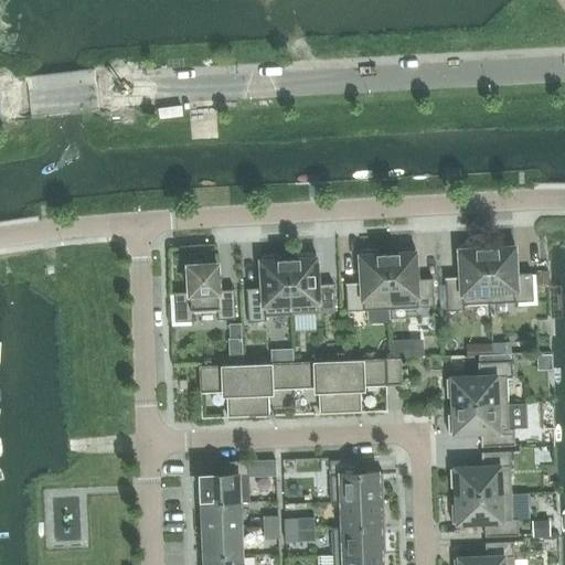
[(496,247),(487,248),(490,304),(533,300),(532,273),(515,274),(514,241),(494,242),(496,247)]
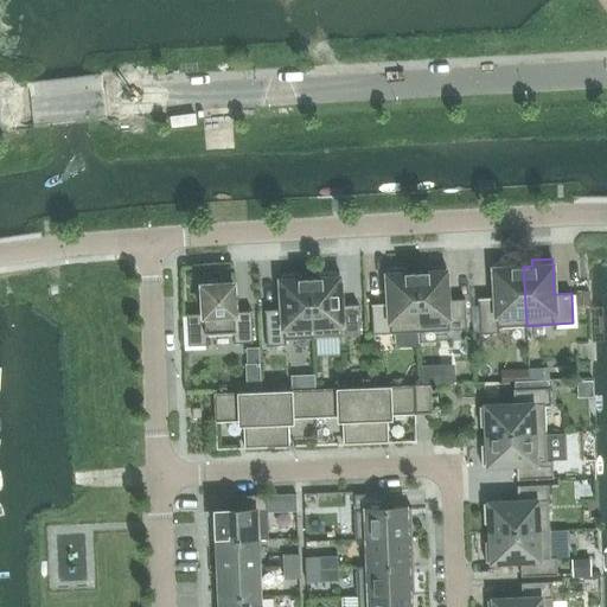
[(498,327),(526,326),(523,267),(515,267),(513,261),(493,262),(496,296),(478,298),(480,334),(499,333),(498,327)]
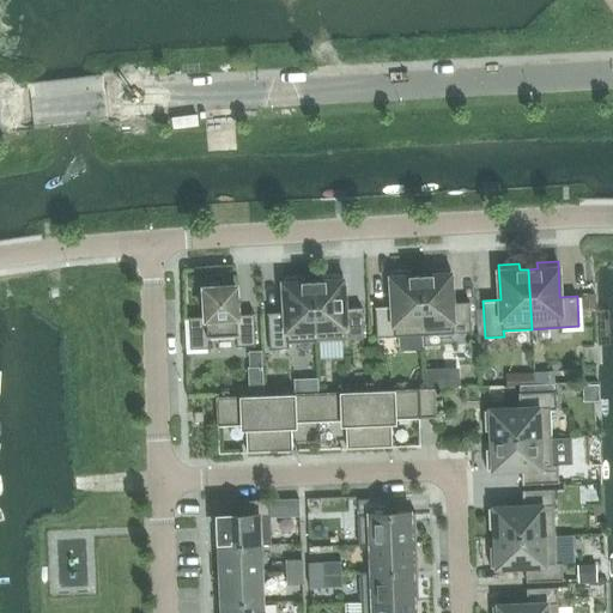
[(430,274),(420,275),(424,334),(471,332),(469,302),(451,303),(450,267),(429,268),(430,274)]
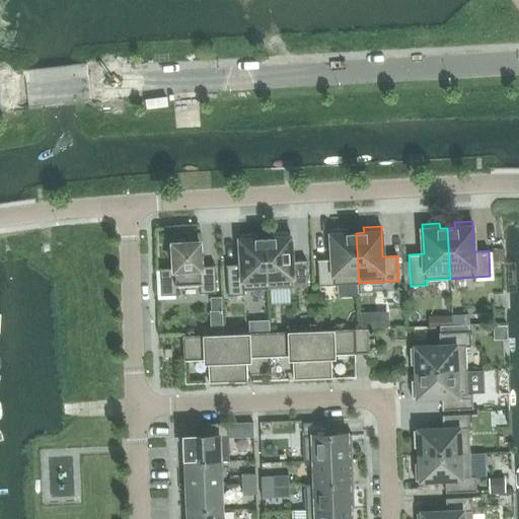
[(319,286),(359,283),(356,233),(349,233),(349,228),(330,229),(332,258),(317,260),(319,286)]
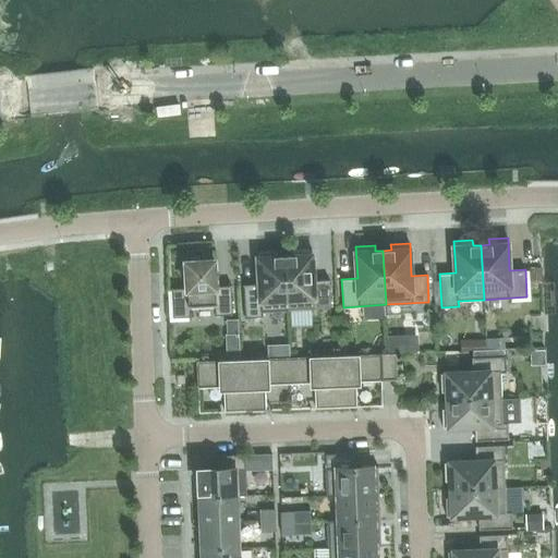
[(293,255),(284,256),(288,311),(330,307),(329,280),(314,281),(312,249),(293,250),(293,255)]
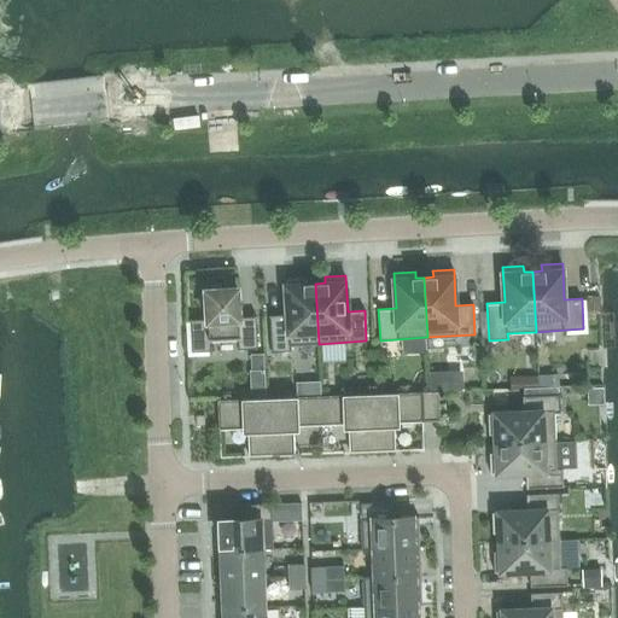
[(307,284),(307,278),(285,279),(287,314),(269,315),(272,351),(291,351),(291,345),(319,344),(315,284),(307,284)]
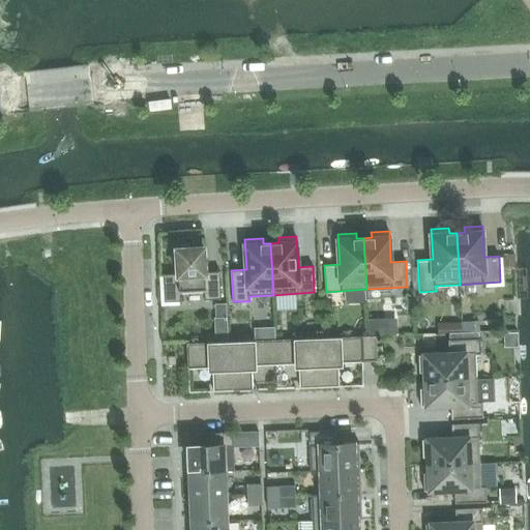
[(176,248),(178,273),(163,274),(165,301),(181,300),(180,291),(204,289),(205,299),(222,298),(219,271),(205,272),(203,246),(193,247),(192,239),(178,240),(179,248),(176,248)]
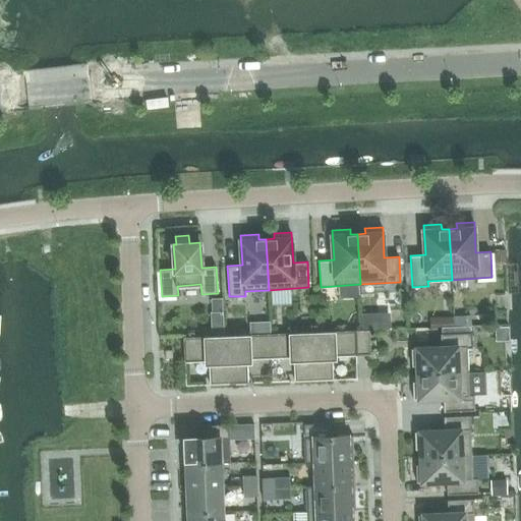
[(355,355),(370,354),(369,330),(312,333),(314,381),(333,380),(332,359),(336,355),(355,355)]
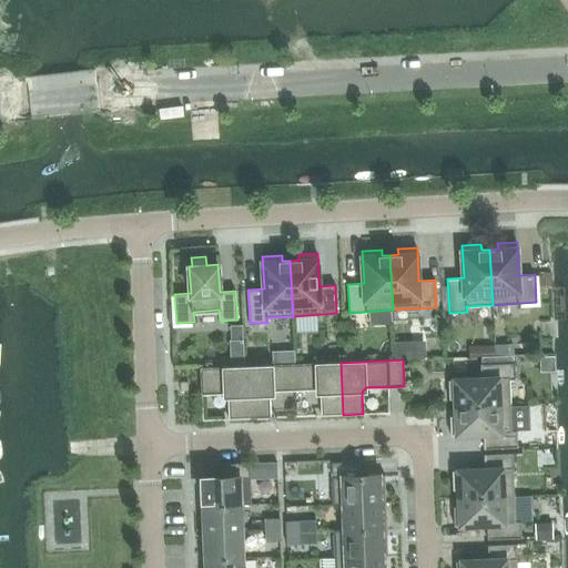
[(341,363),(294,364),(295,391),(316,389),(321,394),(322,416),(343,415),(341,363)]
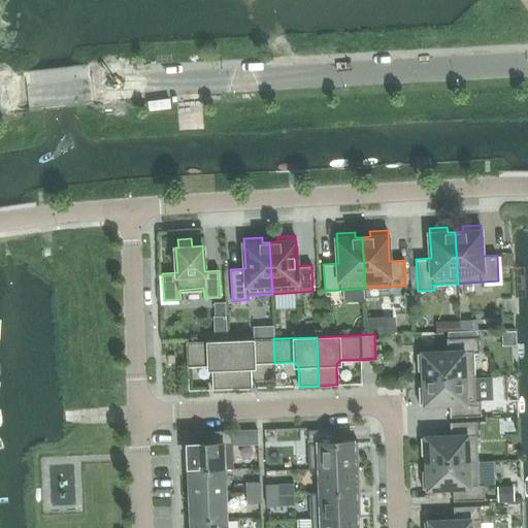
[(423,371),(423,378),(474,376),(473,353),(479,352),(479,337),(447,338),(448,352),(417,353),(418,371),(423,371)]
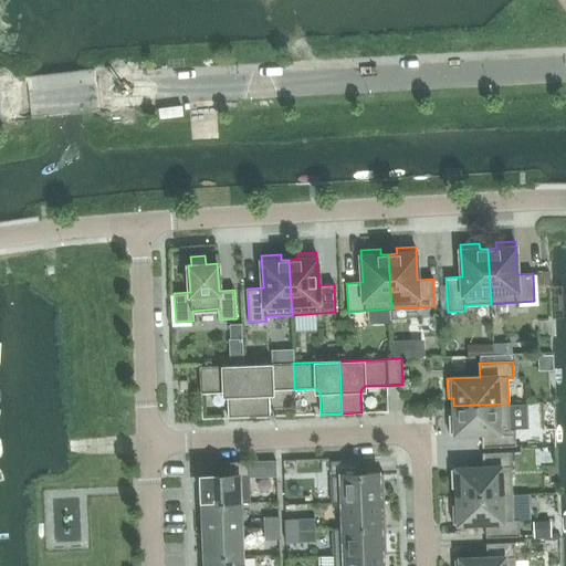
[(293,363),(247,365),(249,417),(270,417),(269,394),(272,390),(294,389),(293,363)]
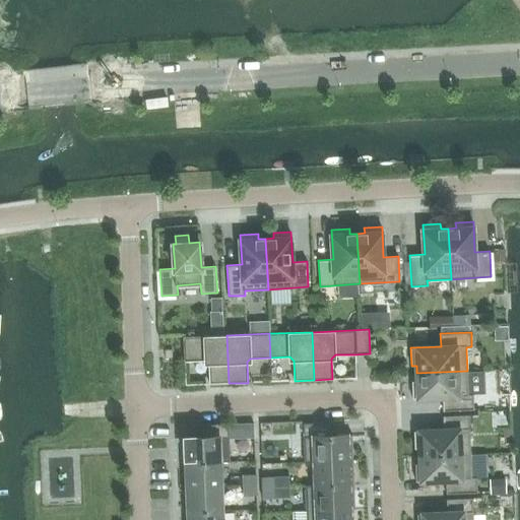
[(226,335),(183,337),(184,362),(185,362),(185,361),(205,360),(208,364),(209,384),(229,383),(226,335)]
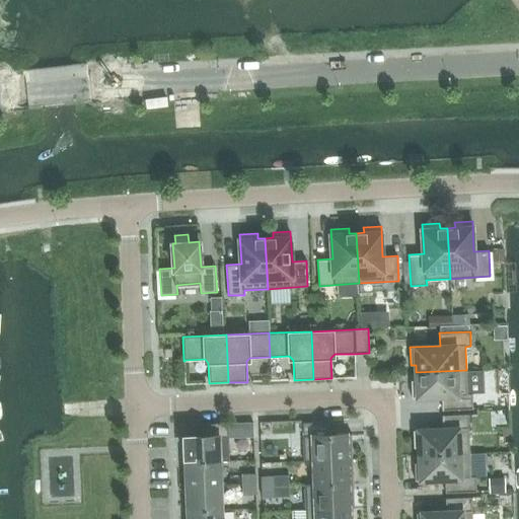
[(416,372),(417,380),(412,380),(412,397),(442,396),(442,410),(472,409),(472,393),(467,394),(466,370),(416,372)]
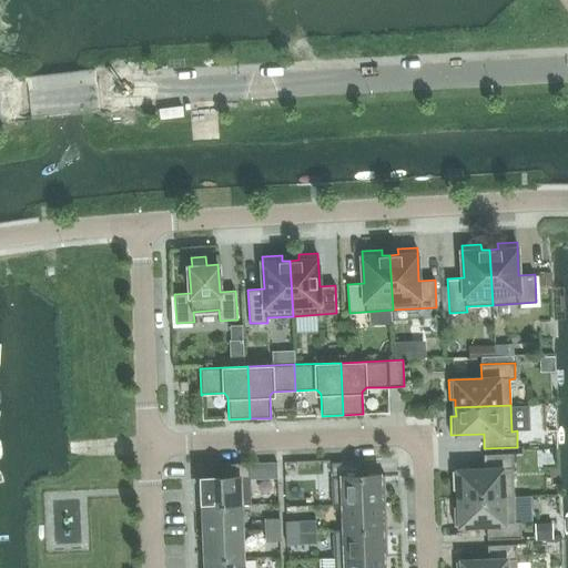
[(458,489),(459,498),(514,496),(513,454),(484,455),(485,469),(452,470),(453,489),(458,489)]
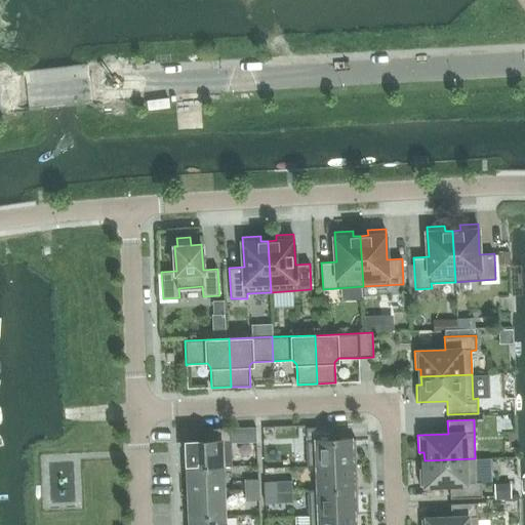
[(357,465),(356,439),(333,440),(332,427),(306,428),(308,467),(357,465)]
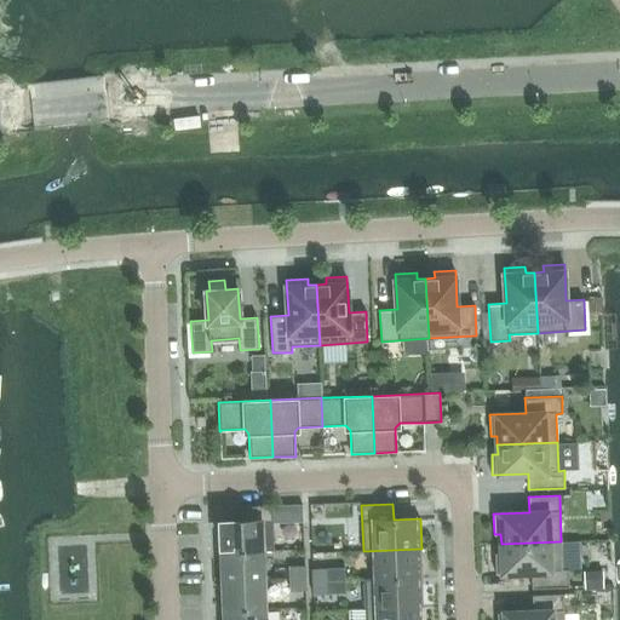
[(263,551),(262,522),(273,522),(273,505),(241,507),(242,521),(219,522),(220,552),(263,551)]
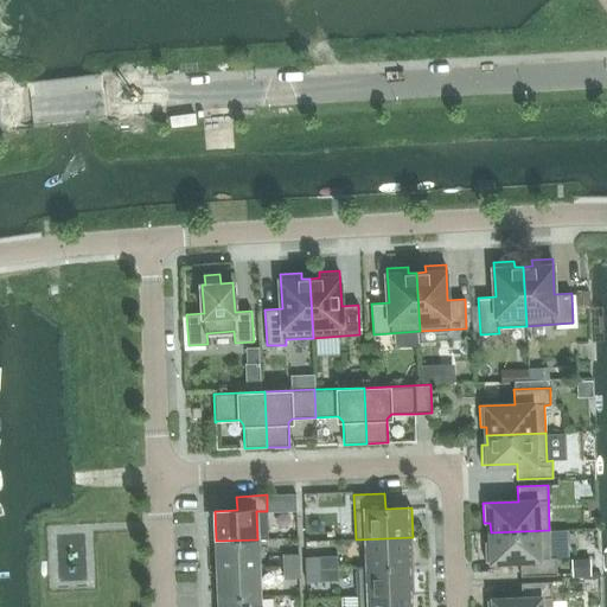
[(491,541),(485,541),(485,562),(521,561),(521,576),(557,575),(556,557),(550,557),(549,530),(491,532),(491,541)]
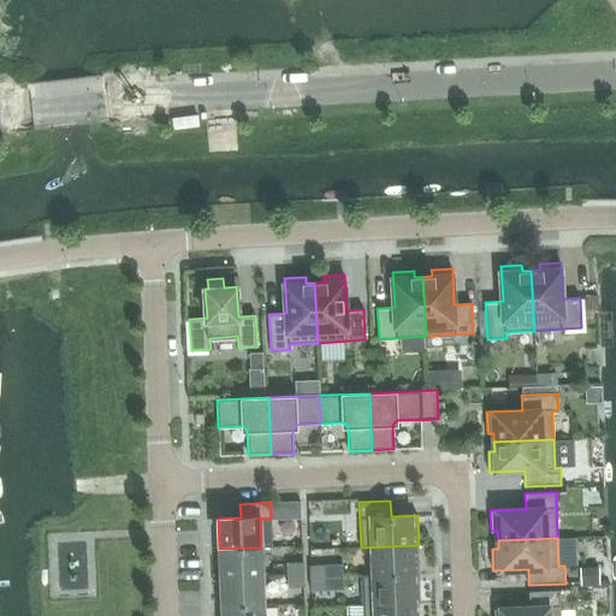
[(286,543),(284,557),(304,561),(307,546),(286,543)]
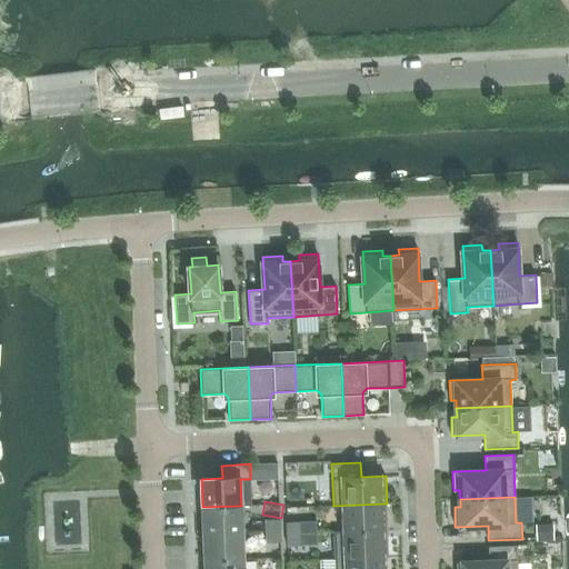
[(335,531),(335,532),(388,530),(387,503),(333,506),(333,507),(343,506),(345,530),(335,531)]
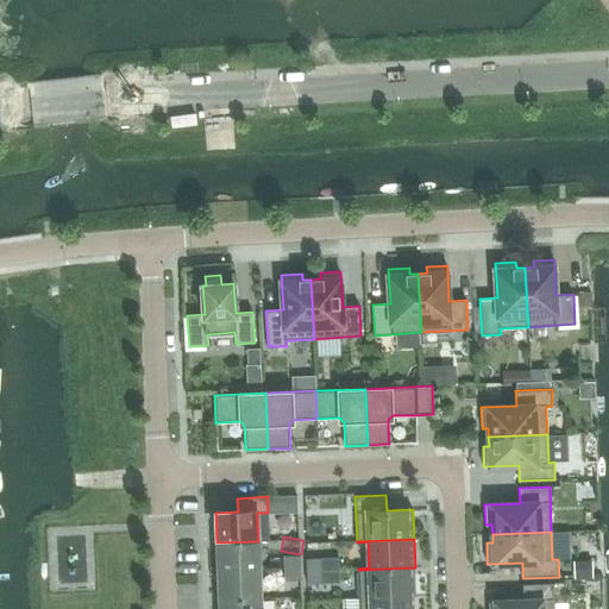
[(259,570),(258,541),(217,542),(218,571),(259,570)]
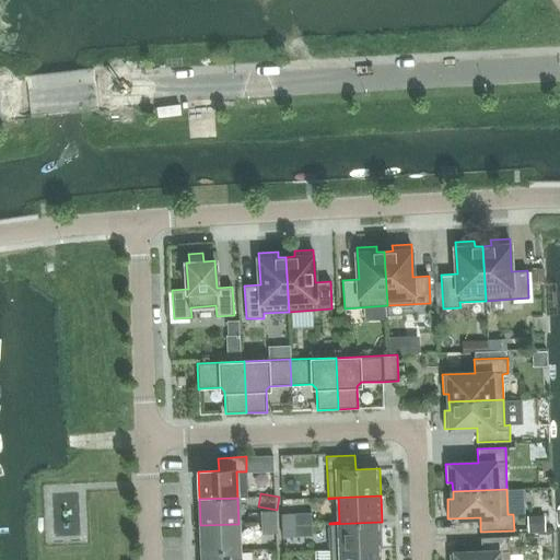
[(261,512),(261,523),(276,522),(276,511),(261,512)]
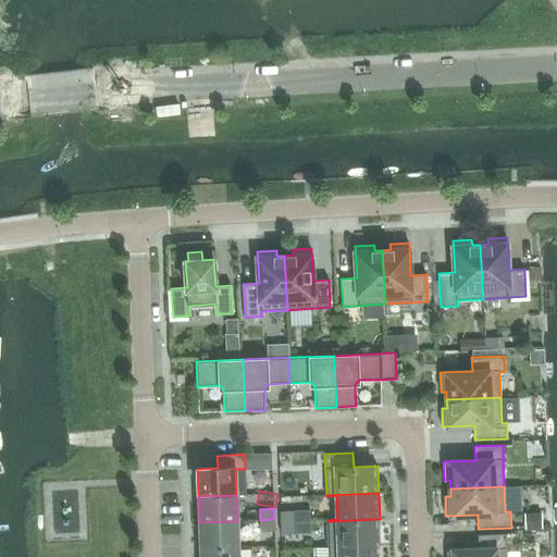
[(281,511),(281,522),(295,522),(295,511),(281,511)]
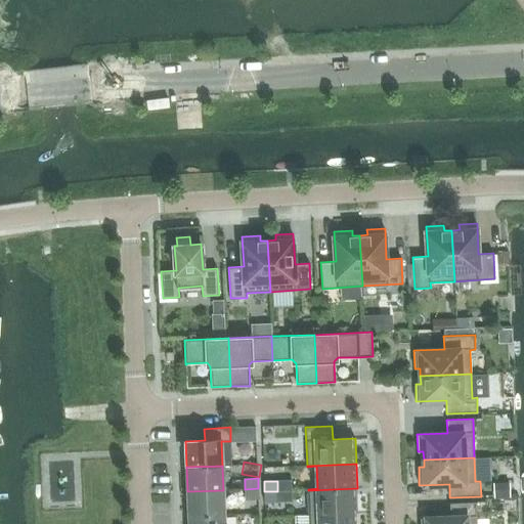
[(258,488),(245,489),(245,499),(259,499),(258,488)]
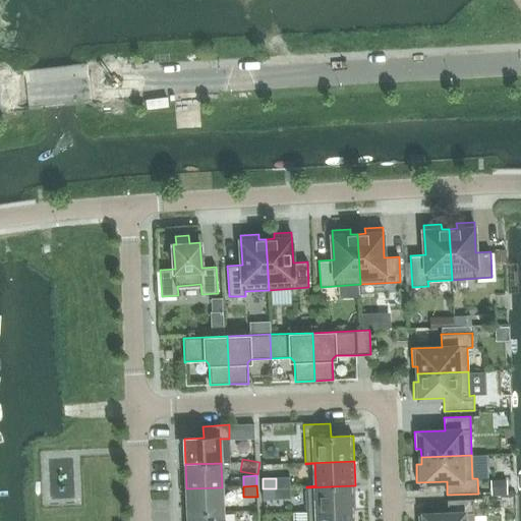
[(306,487),(307,512),(356,510),(355,485),(306,487)]
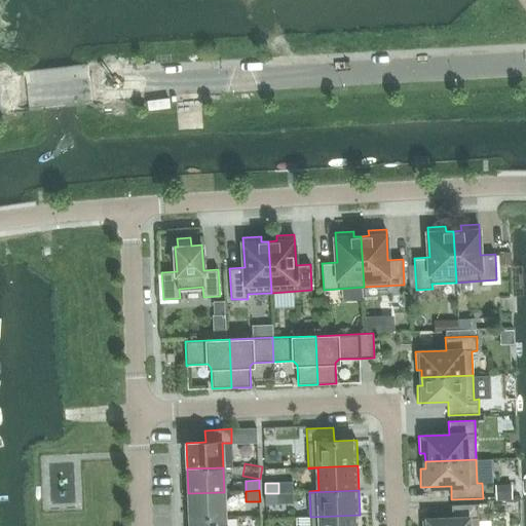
[(188,493),(189,518),(225,517),(224,492),(188,493)]
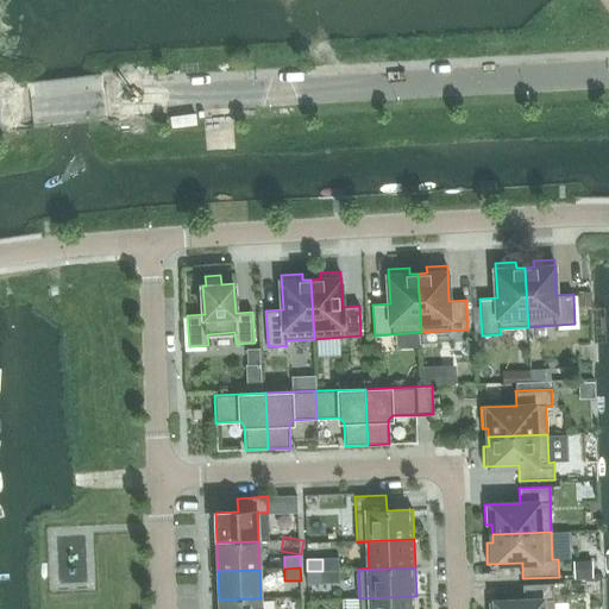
[(308,584),(324,583),(322,571),(307,571),(308,584)]
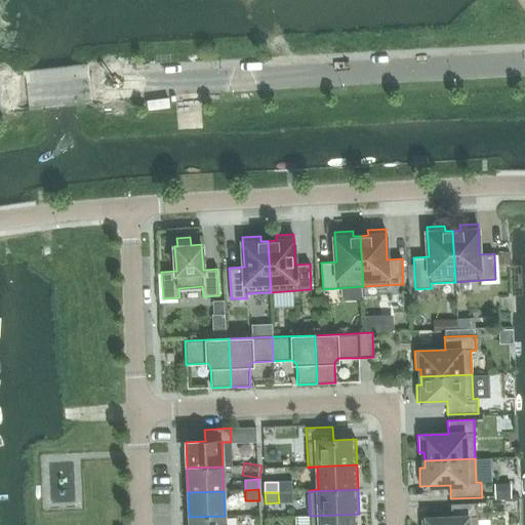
[(478,524),(477,502),(451,503),(451,518),(421,519),(421,524),(478,524)]
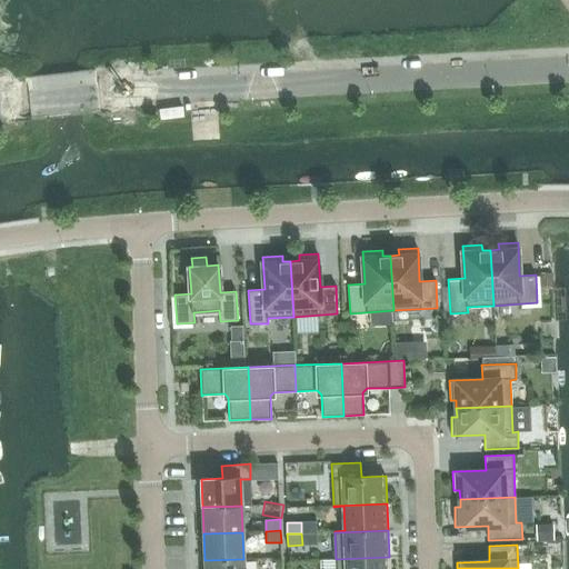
[(389,568),(389,557),(336,559),(336,568),(389,568)]
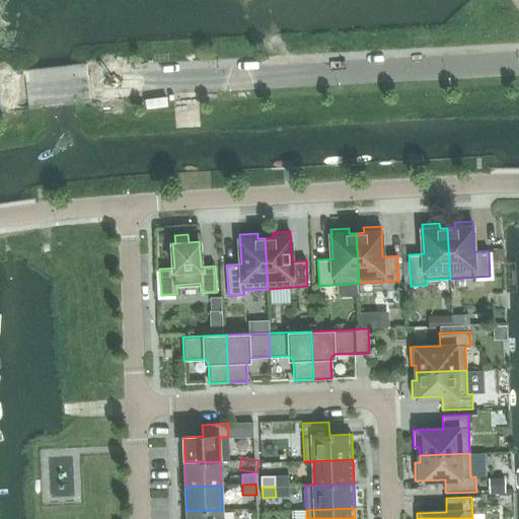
[(222,518),(222,510),(187,511),(187,518),(222,518)]
